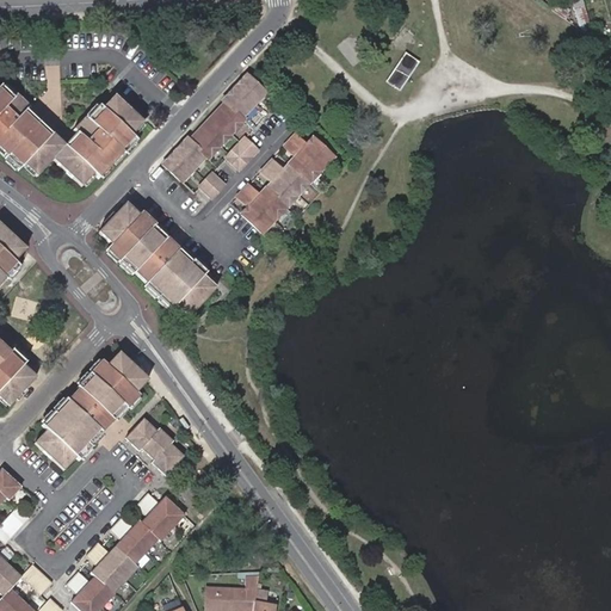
[(557,0),(553,8),(566,18),(572,10),(557,0)]
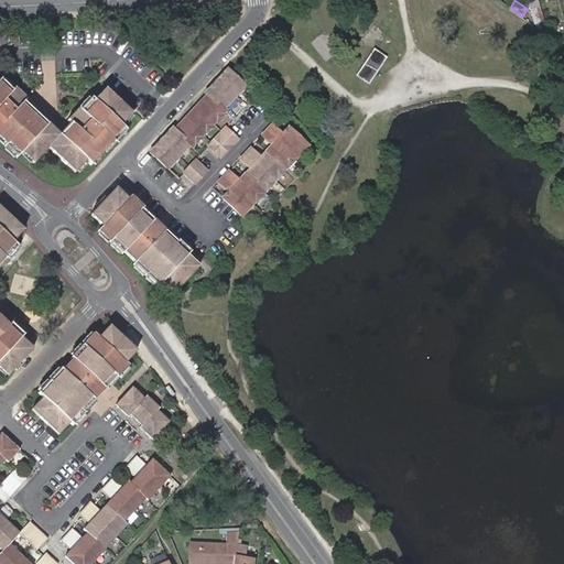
[(532,10),(534,19),(533,19),(534,25),(540,29),(545,28),(543,17),(541,8),(532,10)]
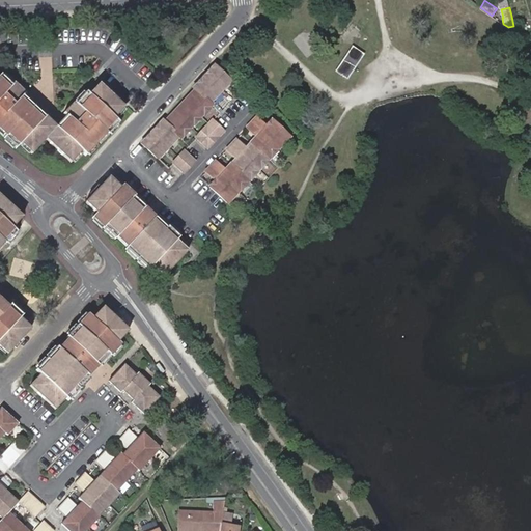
[(345,56),(357,63),(363,55),(352,47),(345,56)]
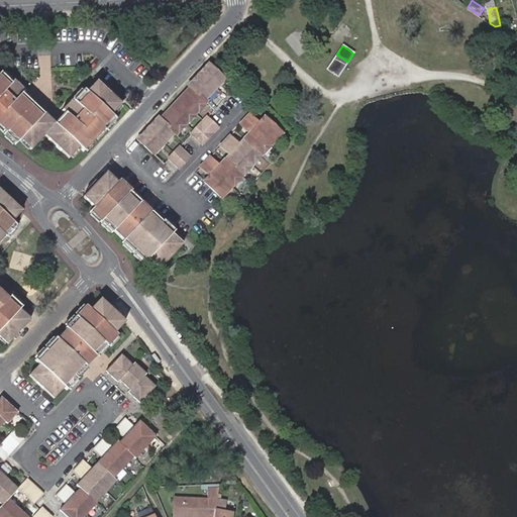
[(337,76),(347,62),(336,55),(326,69),(337,76)]
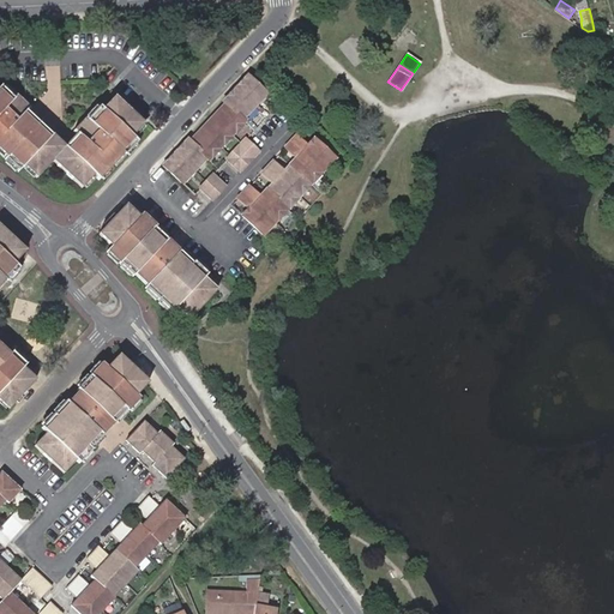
[(266,91),(247,74),(223,100),(224,102),(190,139),(187,138),(163,164),(182,181),(206,156),(209,158),(244,120),(241,118),(266,91)]
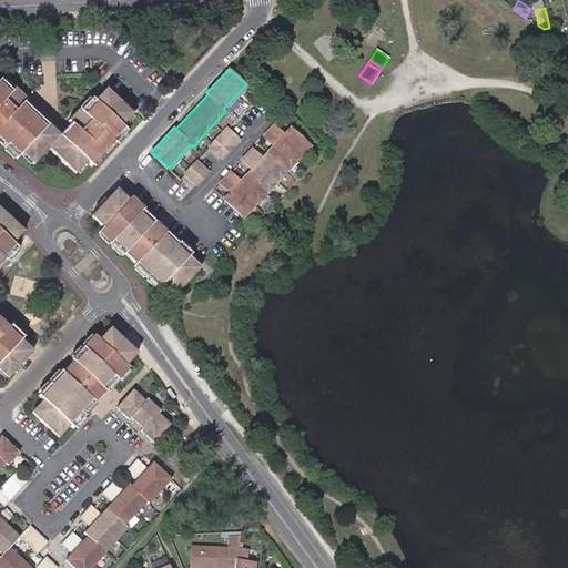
[(7,80),(4,82),(13,91),(16,89),(7,80)]
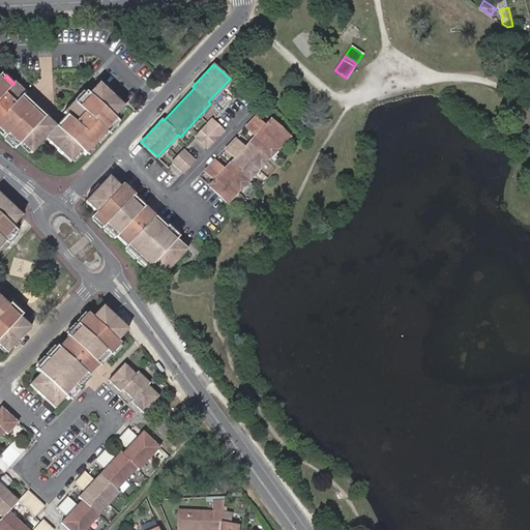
[(108,133),(117,122),(118,121),(113,117),(123,106),(117,99),(109,91),(98,82),(89,92),(86,90),(85,91),(77,100),(76,101),(75,99),(63,111),(65,113),(70,117),(60,128),(55,124),(45,114),(35,106),(33,105),(29,109),(21,100),(25,96),(27,94),(17,84),(13,86),(12,85),(4,77),(3,77),(2,76),(0,78),(0,128),(5,134),(5,135),(6,135),(4,137),(6,138),(15,146),(16,148),(21,143),(22,144),(29,150),(30,151),(45,138),(68,160),(70,159),(79,151),(80,150),(85,154),(86,153),(94,145),(96,142),(105,134),(106,131),(107,133),(108,133)]
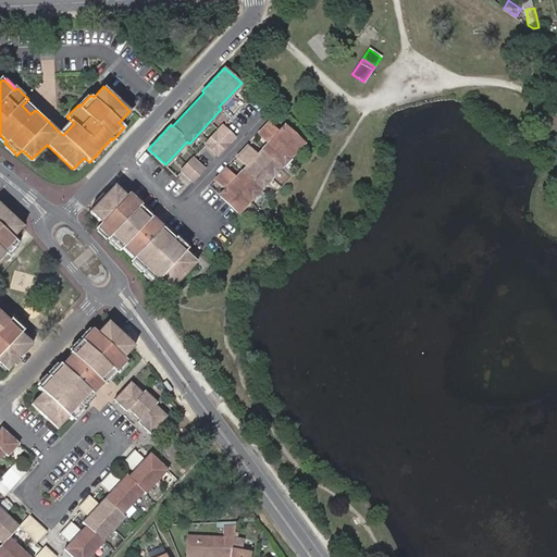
[(78,103),(81,106),(89,96),(87,94),(78,103)]
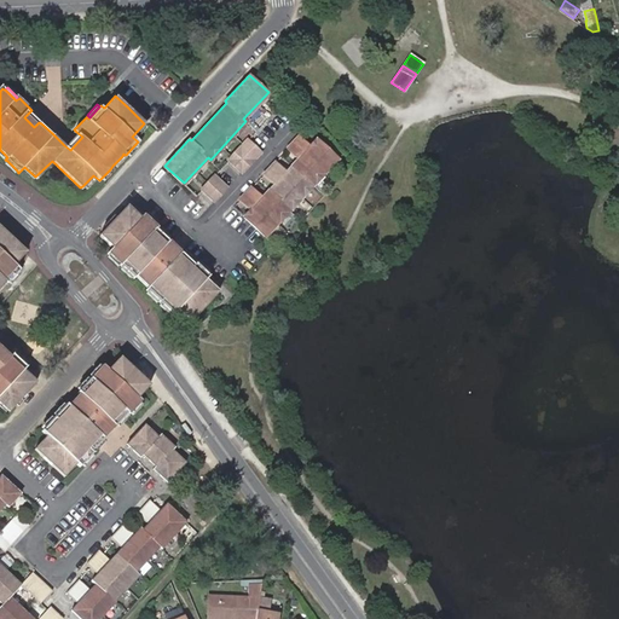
[(127,106),(137,116),(140,113),(131,104),(127,106)]
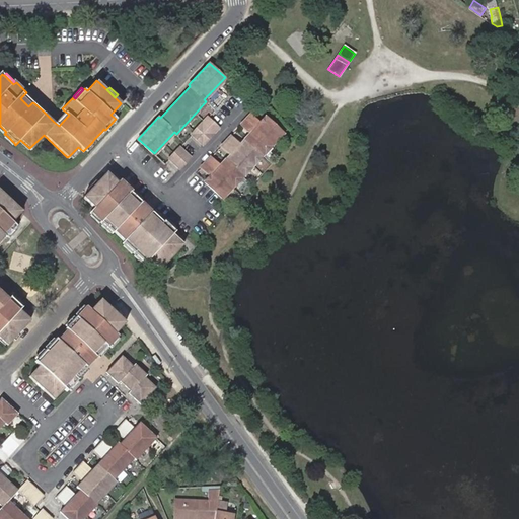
[(27,93),(25,95),(32,101),(33,99),(27,93)]
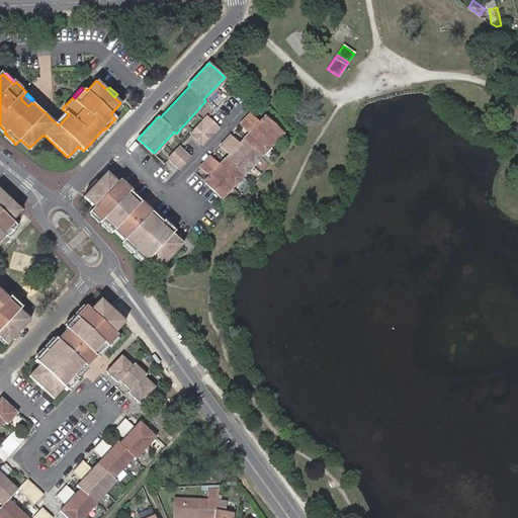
[(25,95),(24,94),(20,98),(28,106),(32,102),(32,101),(25,95)]
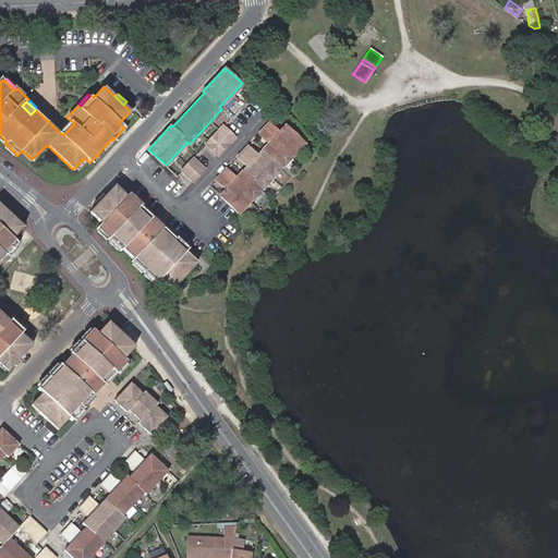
[(39,109),(37,111),(47,120),(48,119),(39,109)]
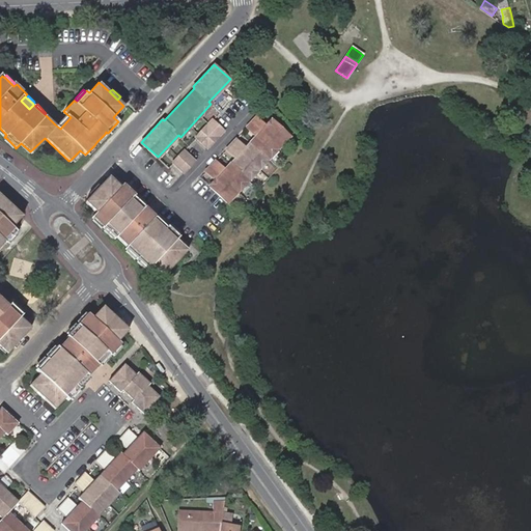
[(65,113),(55,124),(60,129),(71,117),(65,113)]
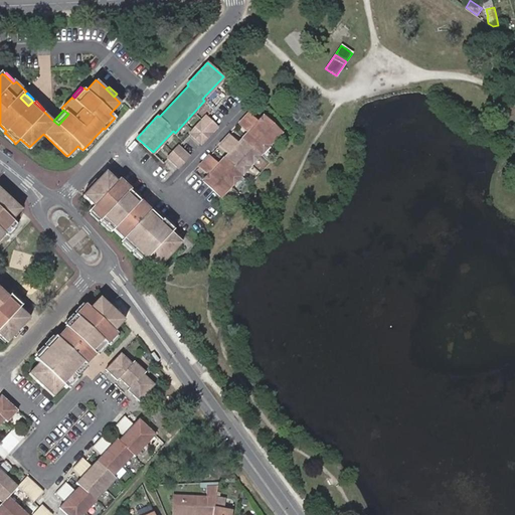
[(259,121),(249,113),(239,124),(248,132),(239,142),(230,134),(219,145),(228,154),(219,164),(210,155),(199,166),(209,175),(204,180),(220,196),(281,132),(264,116),(259,121)]
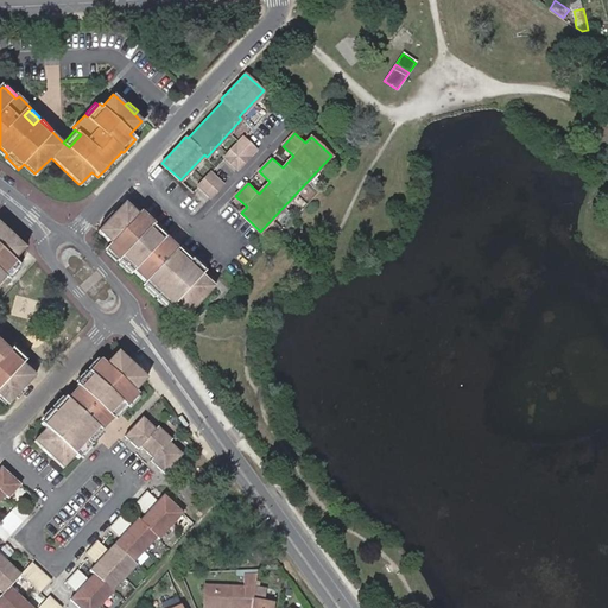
[(236,168),(255,147),(244,135),(225,156),(236,168)]
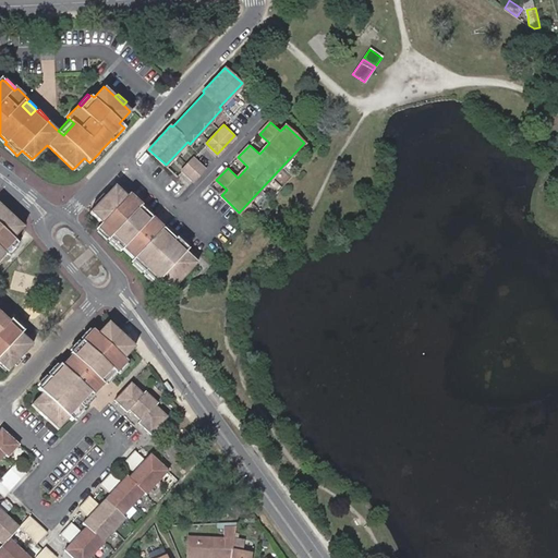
[(117,142),(125,131),(123,129),(113,140),(117,142)]
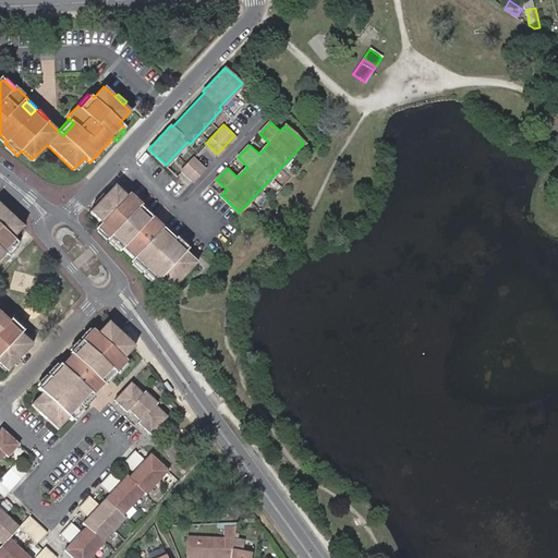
[(113,143),(110,141),(101,149),(104,152),(113,143)]
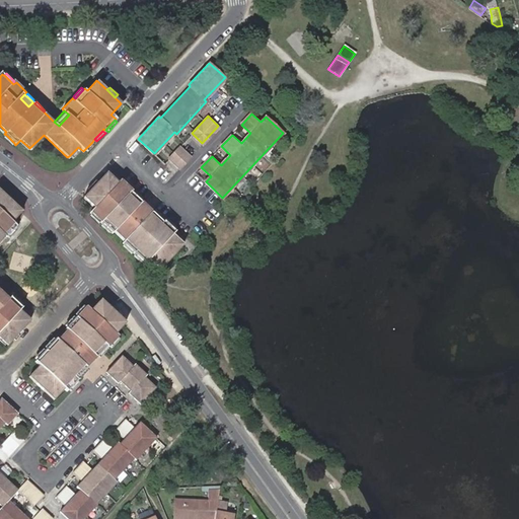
[(14,143),(6,135),(4,136),(13,145),(14,143)]
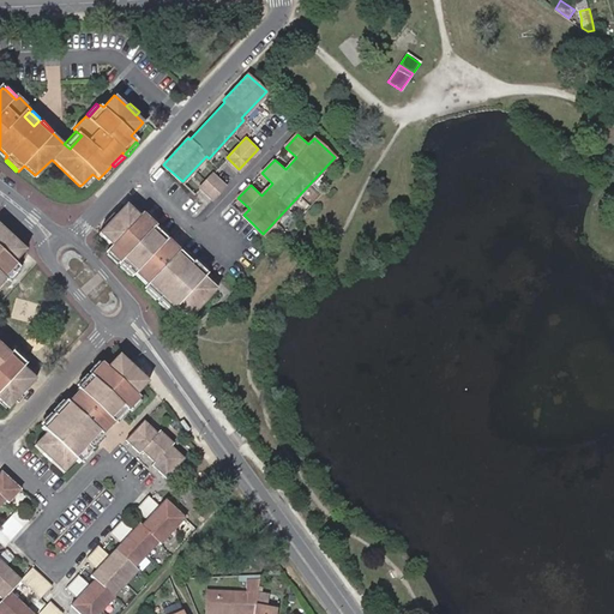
[(34,174),(25,167),(23,168),(31,176),(34,174)]
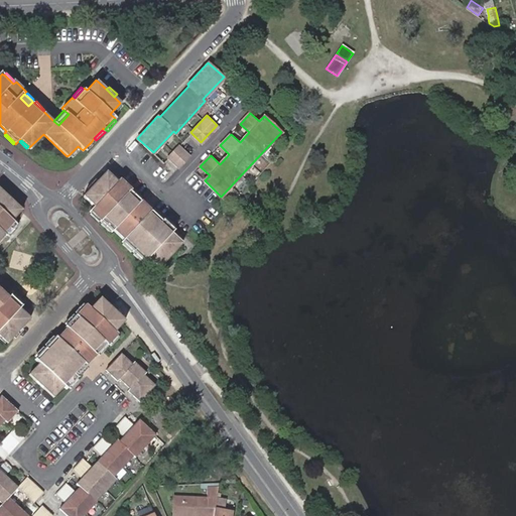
[(94,143),(92,141),(84,149),(86,151),(94,143)]
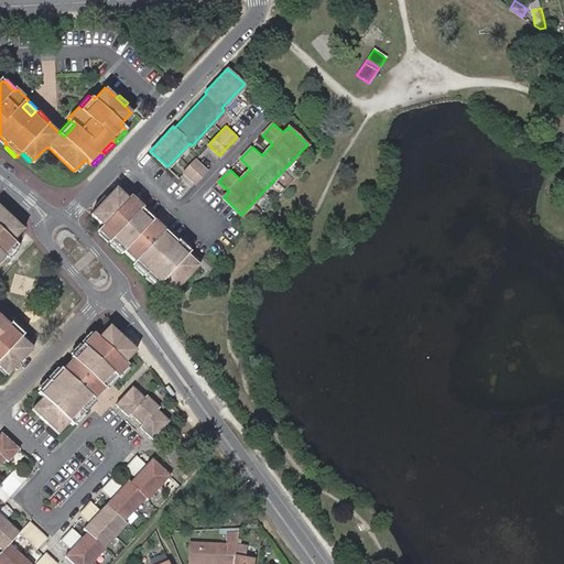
[(183,171),(194,182),(206,170),(195,159),(183,171)]
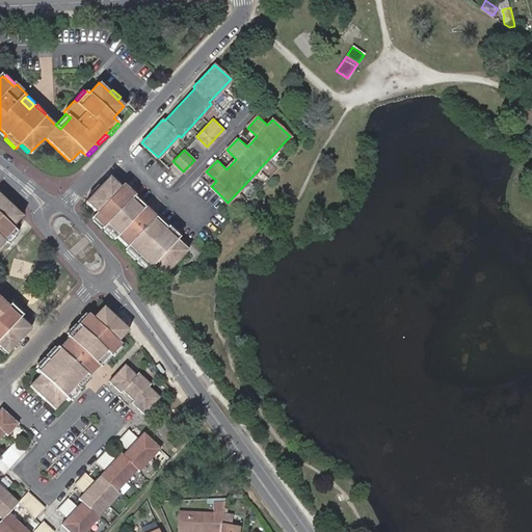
[(80,154),(79,152),(71,160),(73,162),(80,154)]
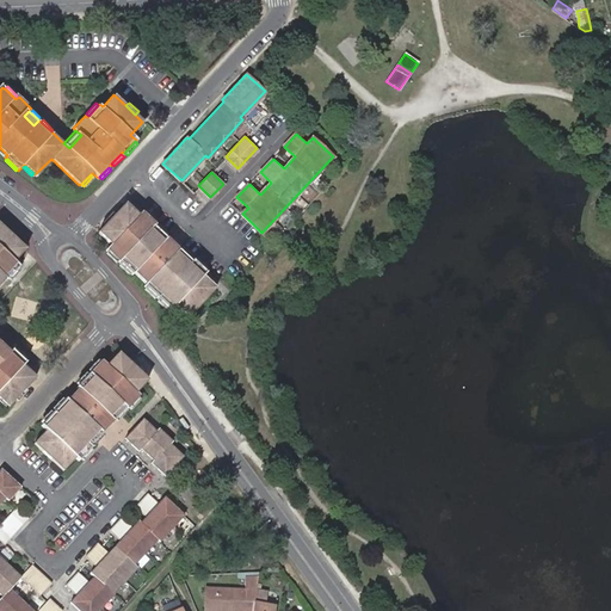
[(125,202),(98,232),(111,244),(106,248),(107,250),(118,259),(121,261),(131,271),(133,272),(134,271),(146,283),(144,284),(146,285),(156,295),(159,297),(170,307),(171,308),(176,303),(189,315),(214,288),(202,276),(205,272),(204,270),(193,260),(192,259),(191,261),(189,259),(179,251),(165,236),(154,227),(153,226),(155,223),(153,222),(143,213),(142,211),(139,215),(125,202)]
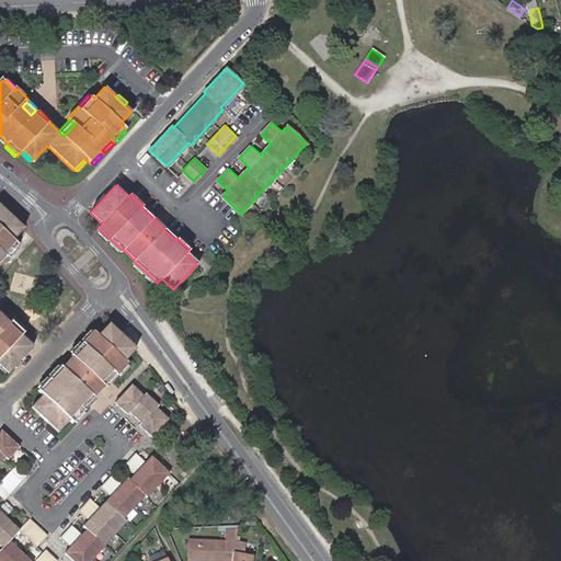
[(134,193),(132,195),(140,204),(142,202),(134,193)]
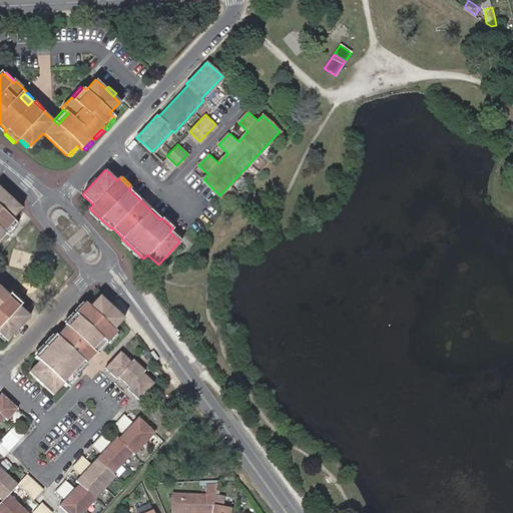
[(132,187),(129,190),(138,198),(140,195),(132,187)]
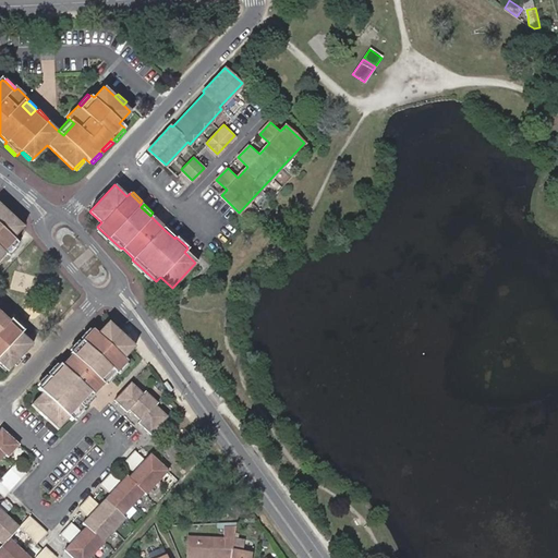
[(16,221),(7,213),(0,206),(0,363),(7,370),(8,371),(13,364),(23,354),(32,346),(20,335),(8,323),(7,322),(0,315),(0,257),(2,256),(4,254),(5,255),(7,254),(15,244),(17,242),(13,239),(24,228),(16,221)]
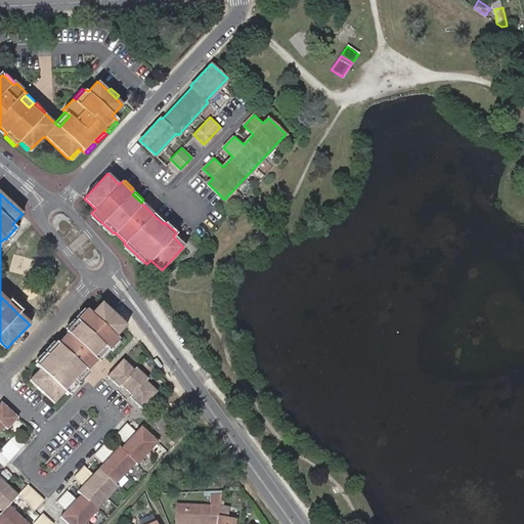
[(9,198),(7,200),(10,202),(16,207),(17,206),(9,198)]
